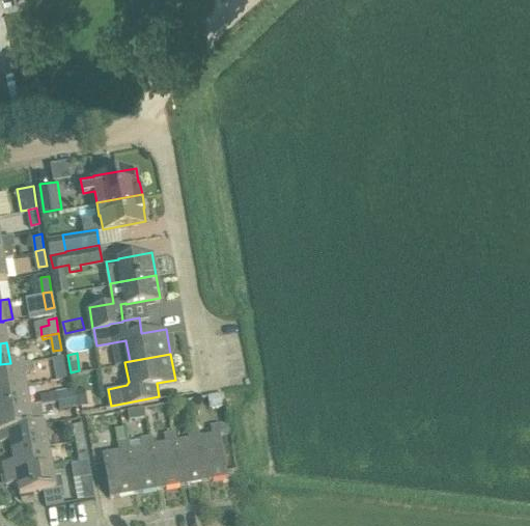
[(62,355),(54,356),(56,371),(64,370),(62,355)]
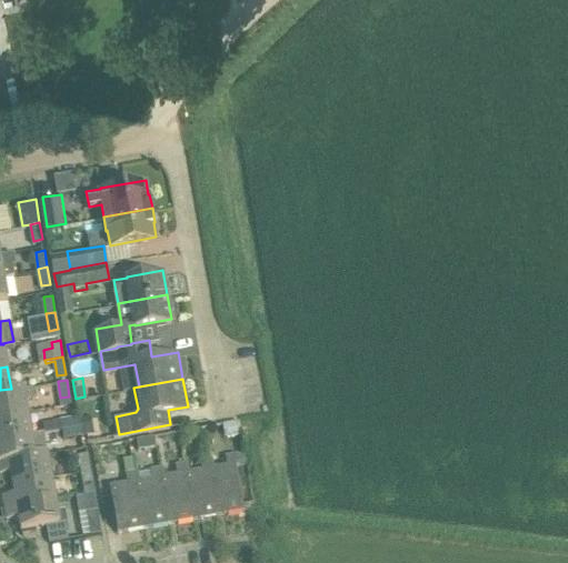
[(0,414),(28,410),(26,398),(36,396),(33,384),(11,389),(0,390),(0,414)]
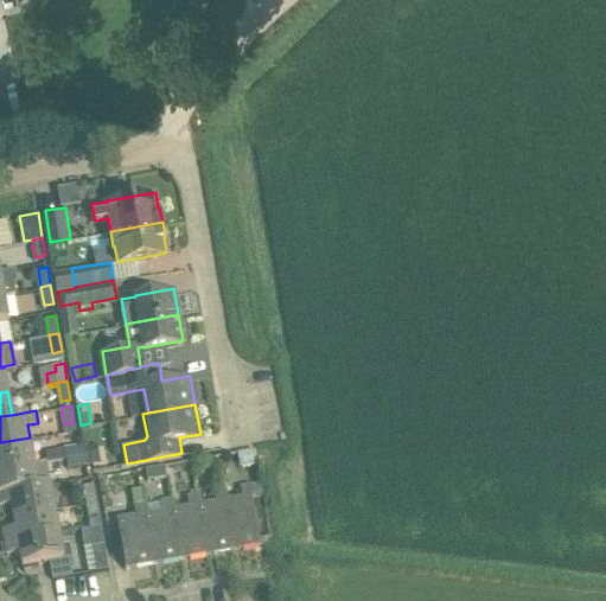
[(30,438),(0,442),(0,466),(33,460),(30,438)]
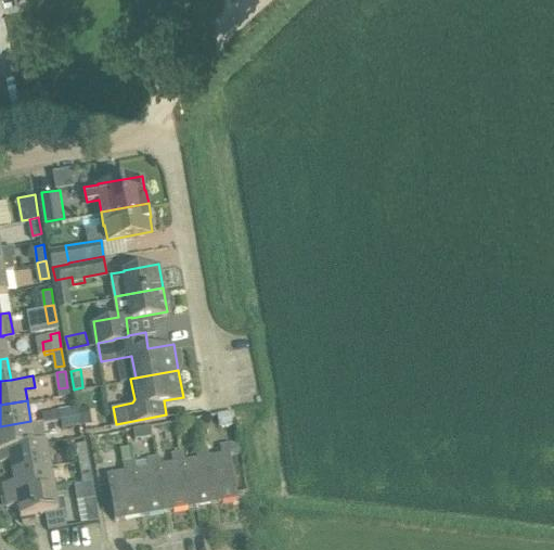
[(88,403),(76,405),(78,413),(79,422),(82,421),(91,420),(88,403)]
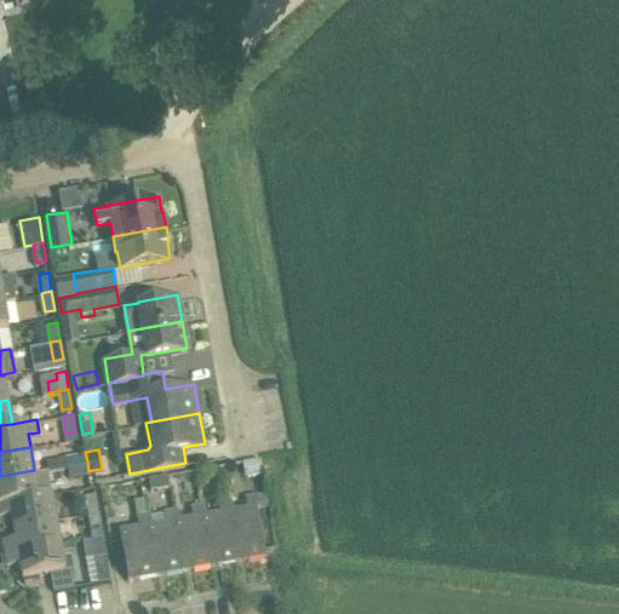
[(85,452),(67,455),(68,465),(87,462),(85,452)]
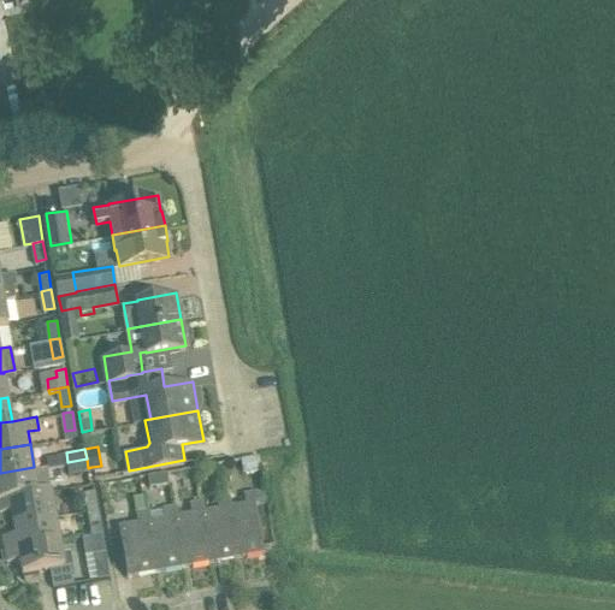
[(252,456),(237,460),(240,473),(254,471),(252,456)]
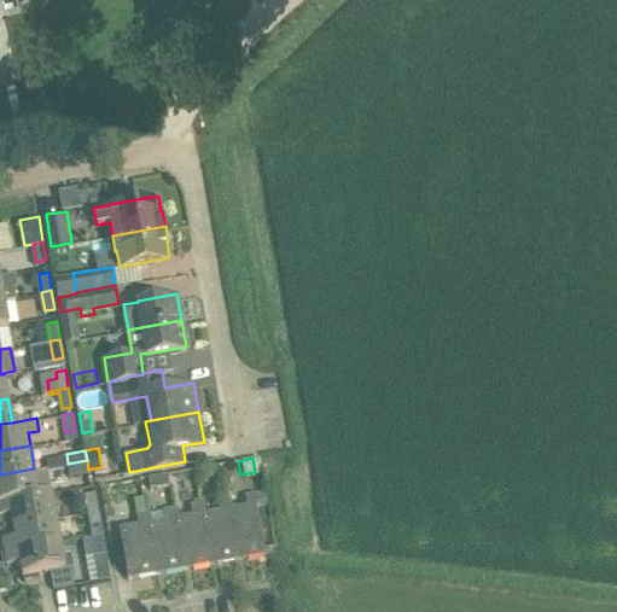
[(87,460),(68,464),(69,473),(88,470),(87,460)]
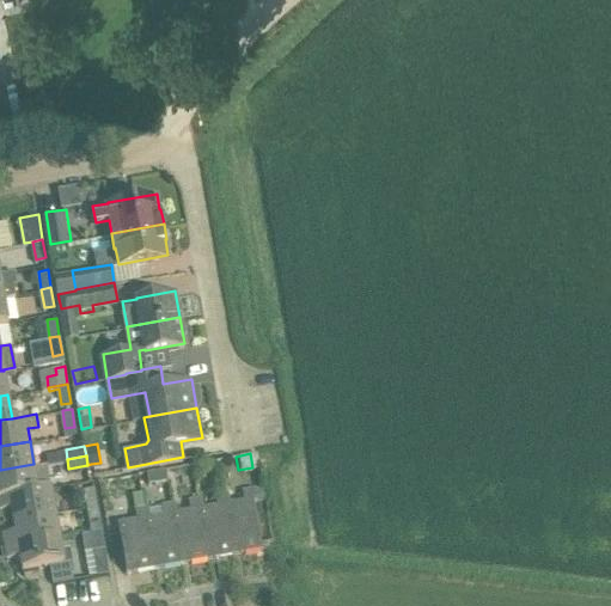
[(0,495),(38,489),(37,488),(52,487),(47,464),(34,466),(34,464),(0,470),(0,495)]
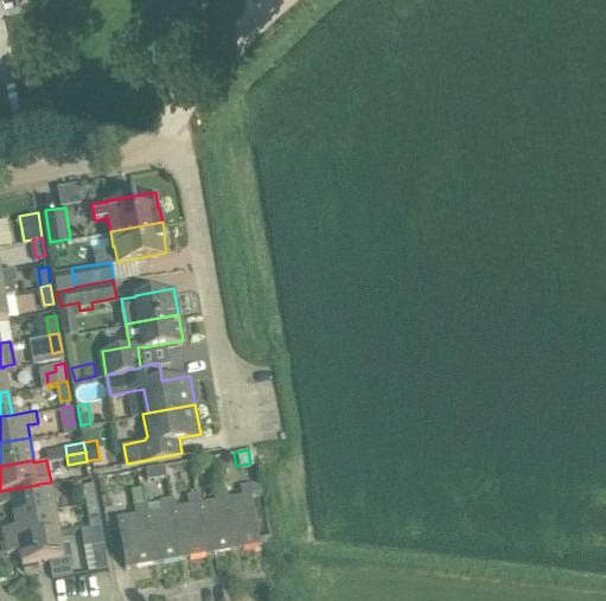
[(164,473),(163,462),(146,466),(147,477),(164,473)]
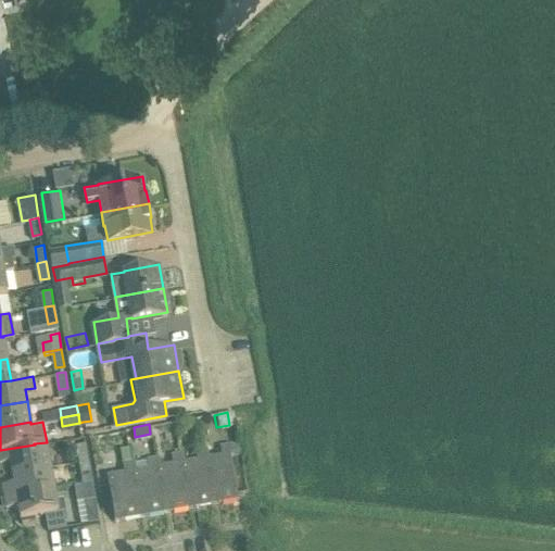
[(222,453),(210,455),(205,455),(213,501),(238,497),(230,452),(234,452),(232,440),(219,443),(222,453)]
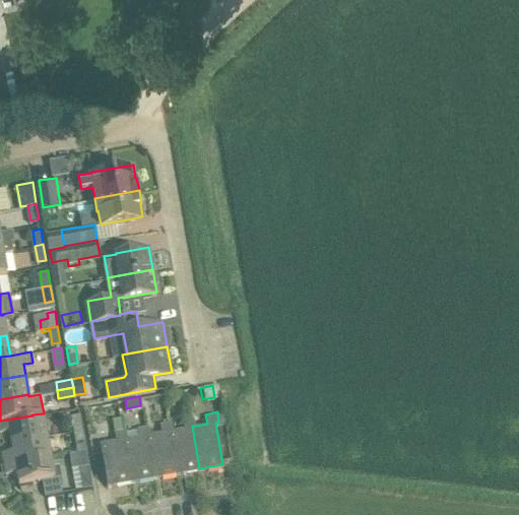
[(80,412),(72,413),(74,429),(83,428),(80,412)]
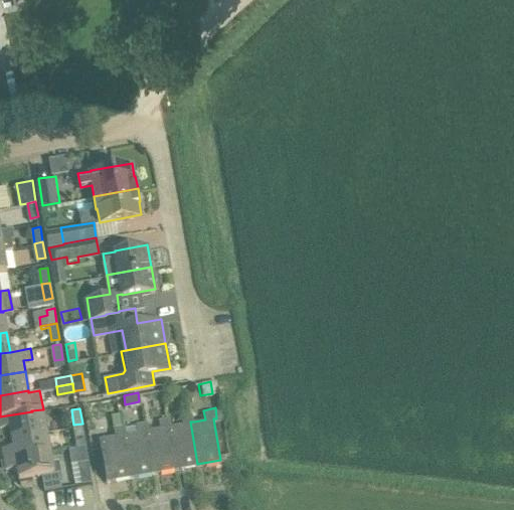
[(138,432),(127,434),(122,434),(130,476),(152,472),(145,430),(149,430),(147,420),(144,420),(142,408),(134,410),(138,432)]
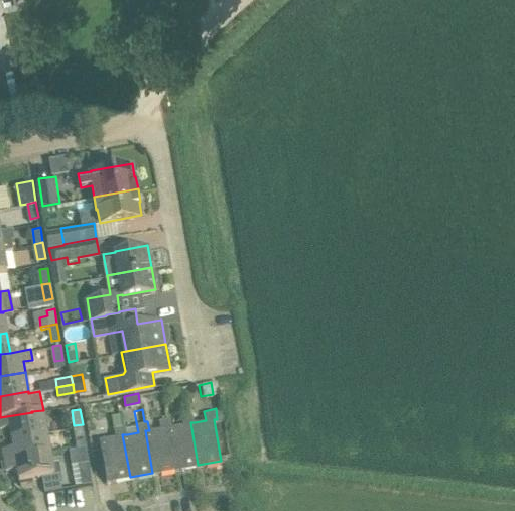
[(32,412),(0,417),(0,428),(10,426),(12,436),(46,430),(43,410),(31,411),(32,412)]
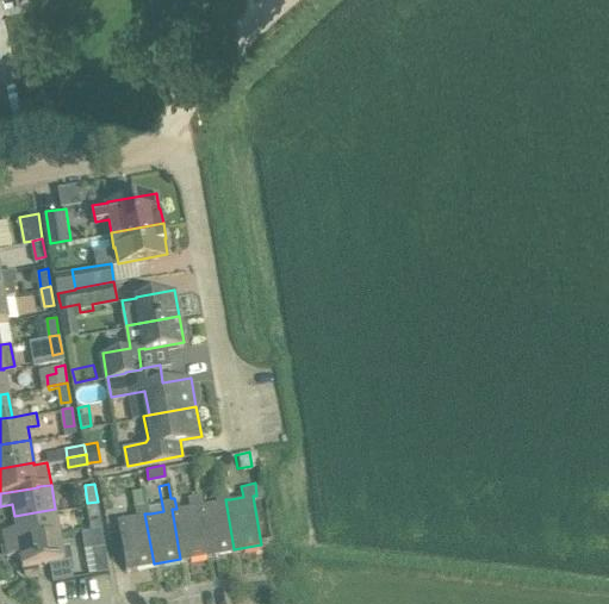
[(136,516),(117,520),(126,568),(154,564),(144,514),(150,514),(148,503),(143,503),(141,489),(131,491),(136,516)]
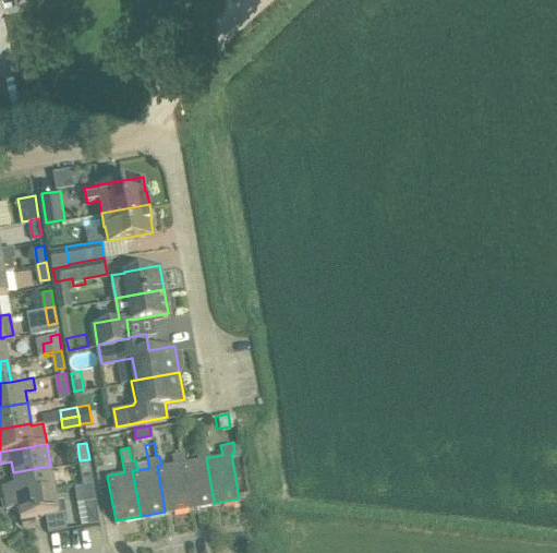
[(185,461),(181,461),(190,507),(214,503),(206,457),(210,457),(208,447),(196,449),(198,459),(185,461)]
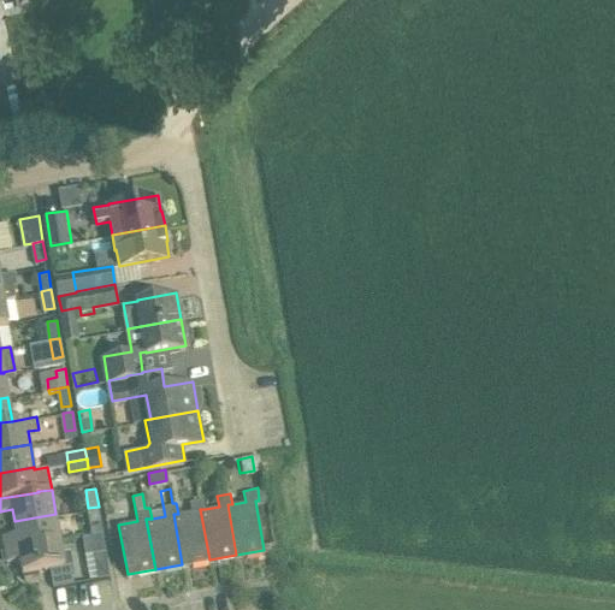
[(191,511),(178,514),(173,514),(182,564),(210,560),(200,509),(205,509),(203,498),(190,501),(191,511)]
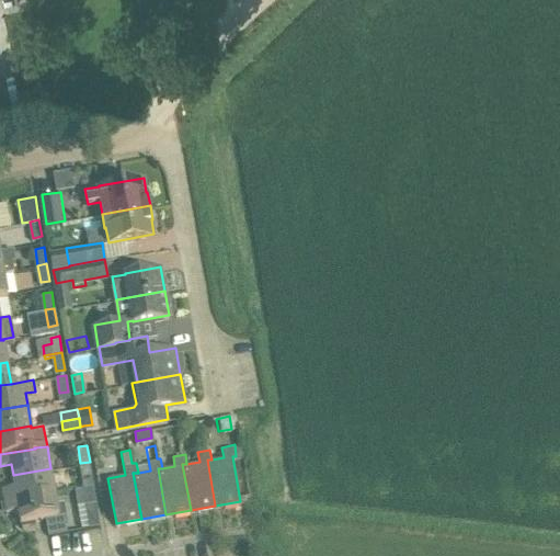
[(90,462),(80,463),(83,480),(92,478),(90,462)]
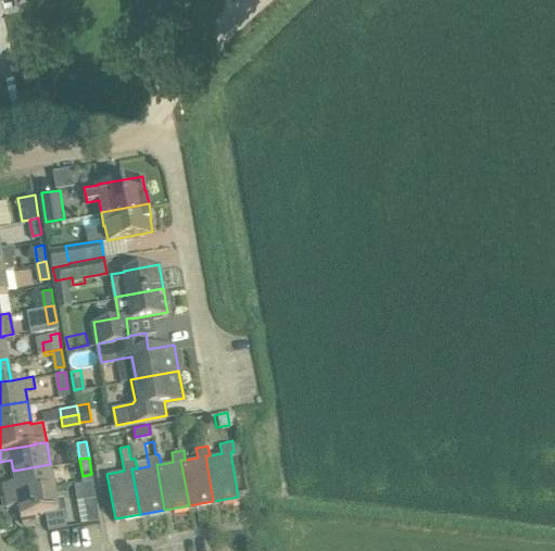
[(14,483),(2,485),(4,496),(54,487),(50,464),(13,471),(14,483)]
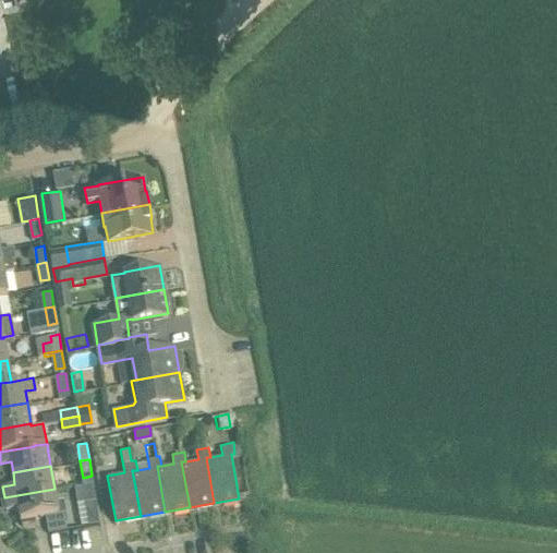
[(93,481),(84,482),(87,500),(96,499),(93,481)]
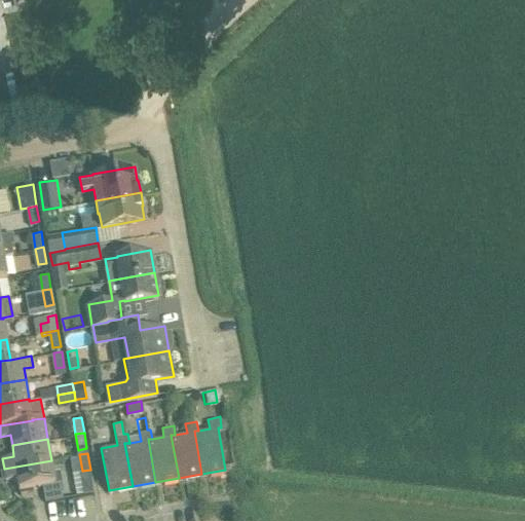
[(51,460),(4,469),(6,479),(17,477),(20,488),(62,480),(61,470),(53,471),(51,460)]
